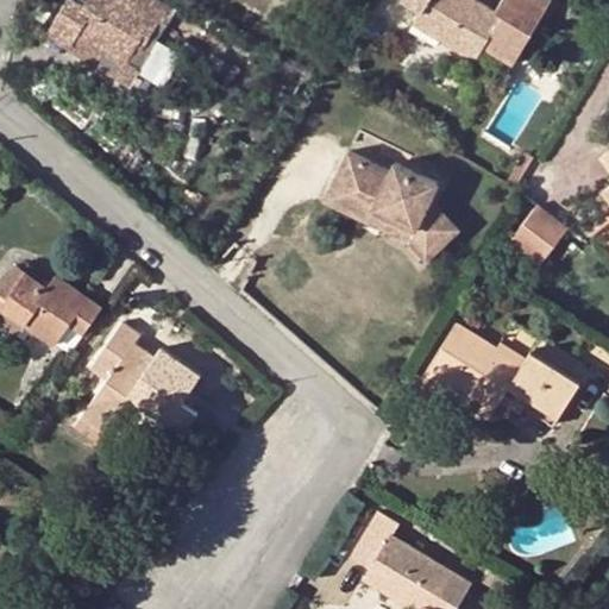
[(81,32),(102,45),(126,60),(129,56),(145,32),(151,35),(159,22),(163,25),(171,12),(152,0),(124,0),(90,0),(86,8),(71,0),(70,0),(51,30),(74,43),(81,32)]
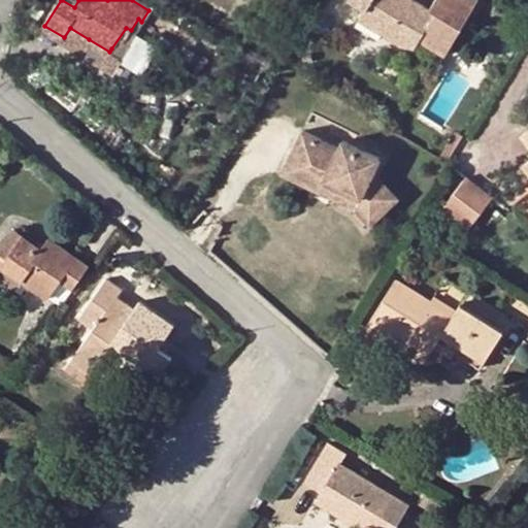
[(433,0),(428,10),(409,0),(350,0),(365,9),(359,22),(411,53),(419,39),(446,55),(477,0),(433,0)]
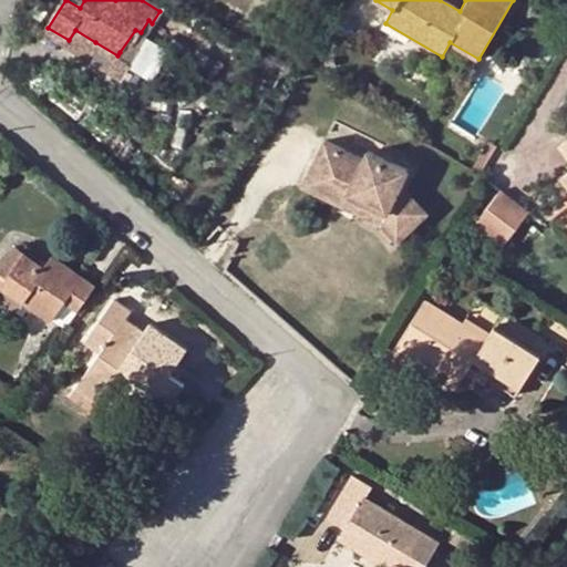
[(75,30),(69,40),(68,43),(120,76),(131,59),(120,52),(117,55),(95,42),(75,30)]
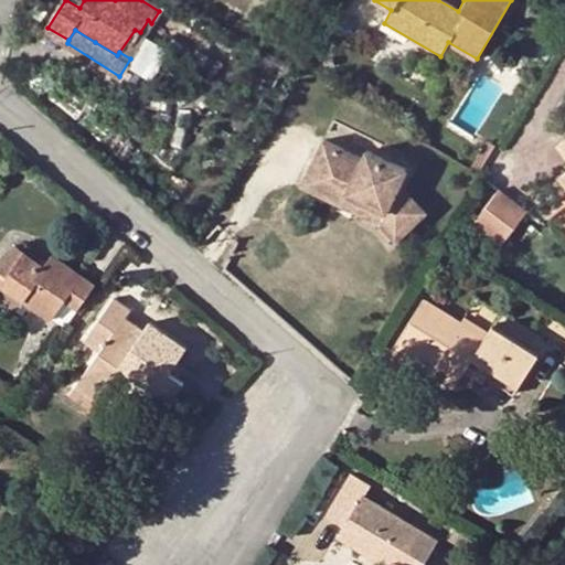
[(545,48),(554,53),(563,40),(554,34),(545,48)]
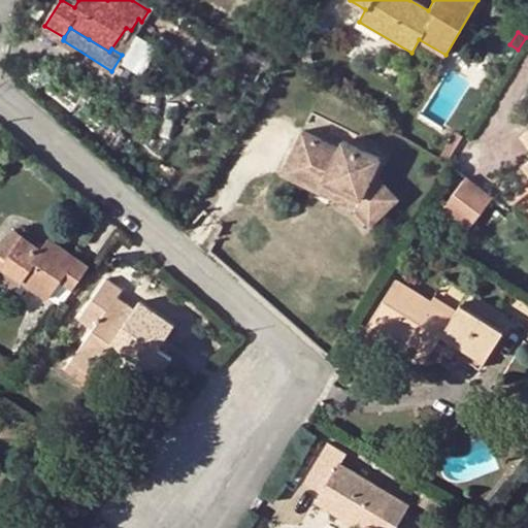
[(304,133),(289,175),(359,200),(372,163),(378,147),(347,136),(342,146),(304,133)]
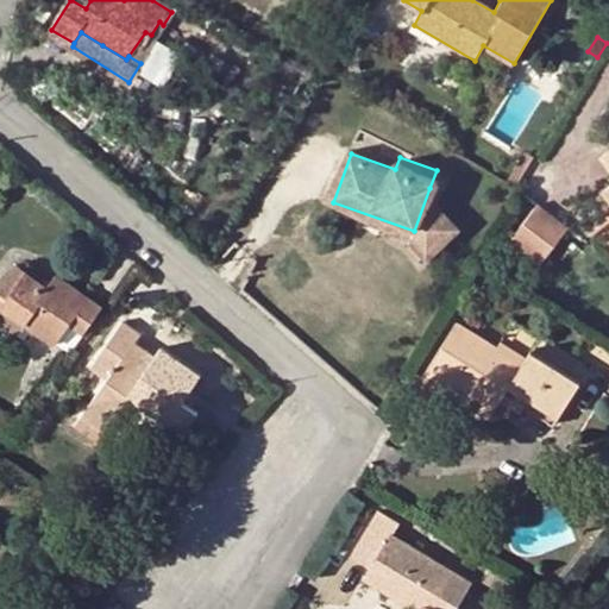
[(521,157),(509,177),(519,182),(529,163),(521,157)]
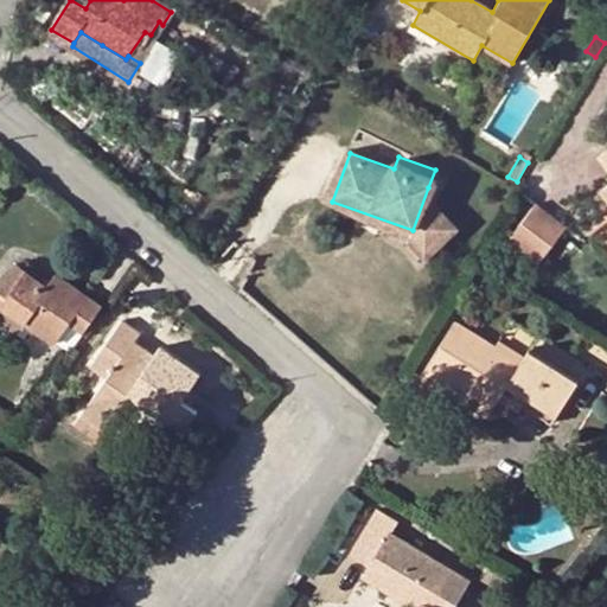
[(413,230),(332,202),(330,211),(411,241),(427,257),(462,224),(428,187),(413,230)]
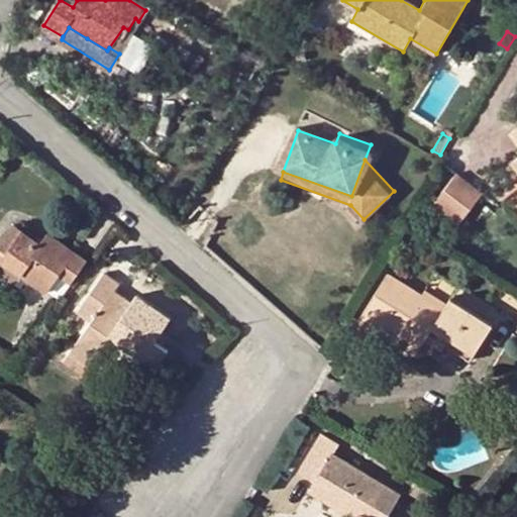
[(457,174),(432,207),(456,226),(482,193),(457,174)]
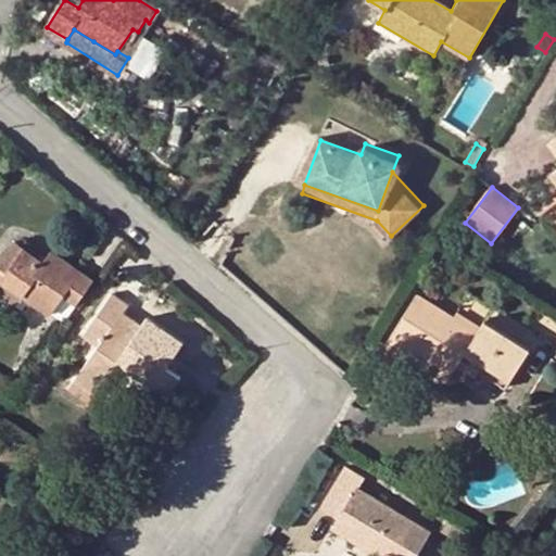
[(53,311),(65,319),(93,280),(52,252),(43,264),(15,243),(0,262),(0,266),(8,272),(2,281),(51,315),(53,311)]
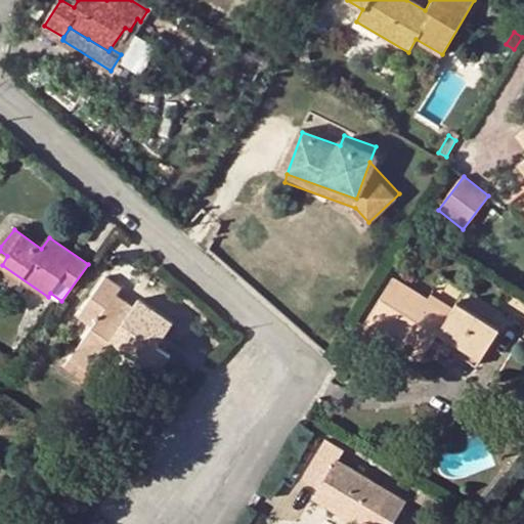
[(114,300),(118,295),(122,289),(105,277),(79,316),(92,326),(74,352),(93,365),(112,340),(144,362),(171,323),(138,301),(134,307),(130,312),(114,300)]
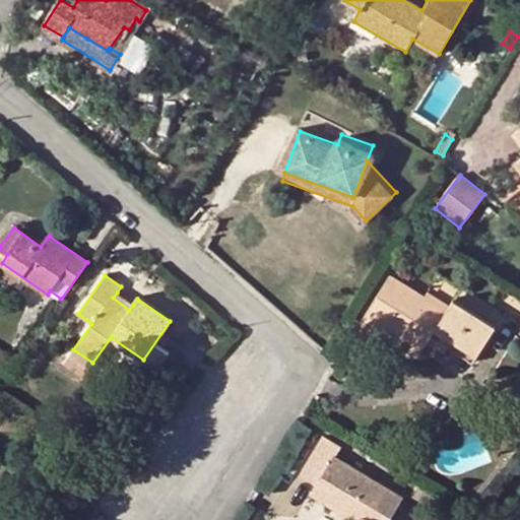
[(391,282),(383,295),(370,317),(400,337),(421,350),(427,342),(430,337),(447,347),(471,364),(495,327),(453,300),(445,313),(394,279),(391,282)]
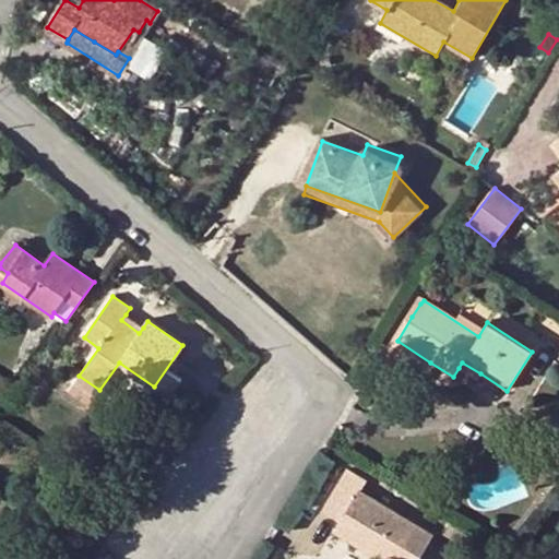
[(407,313),(412,317),(420,304),(415,301),(407,313)]
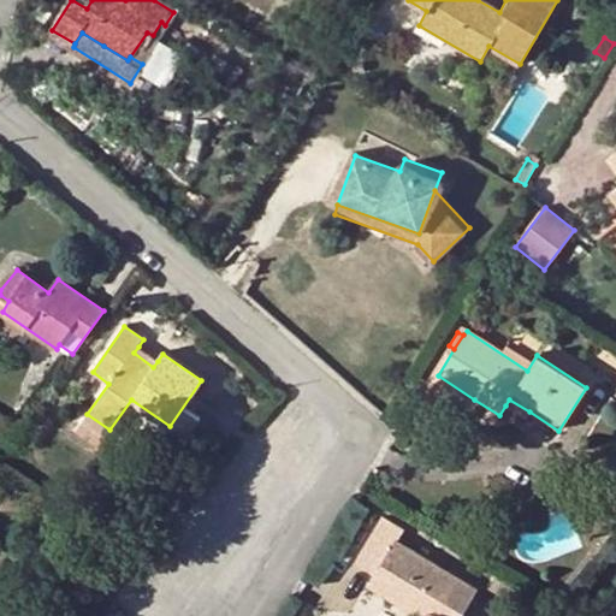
[(158,361),(138,347),(134,353),(153,367),(158,361)]
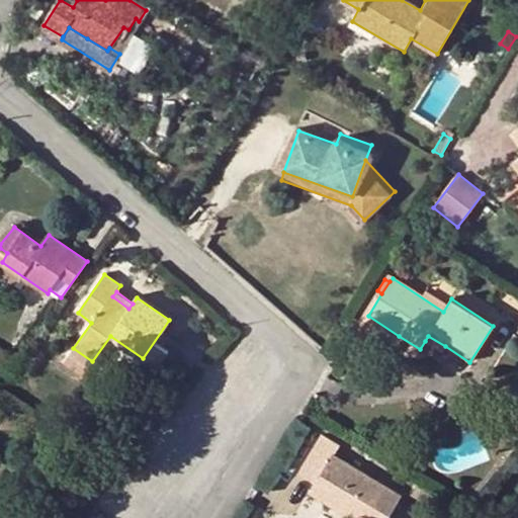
[(420,349),(399,336),(394,343),(415,357),(420,349)]
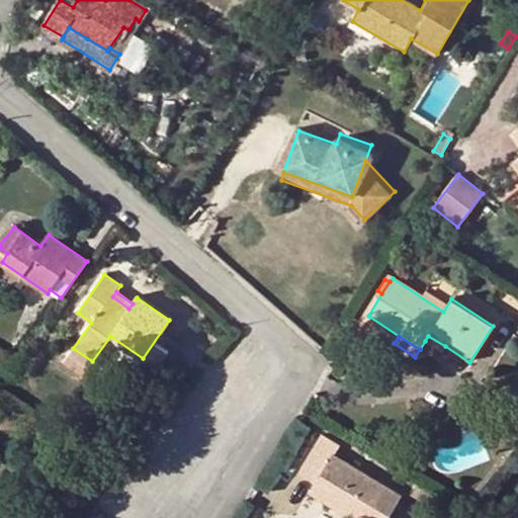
[(428,336),(425,341),(441,352),(445,346),(428,336)]
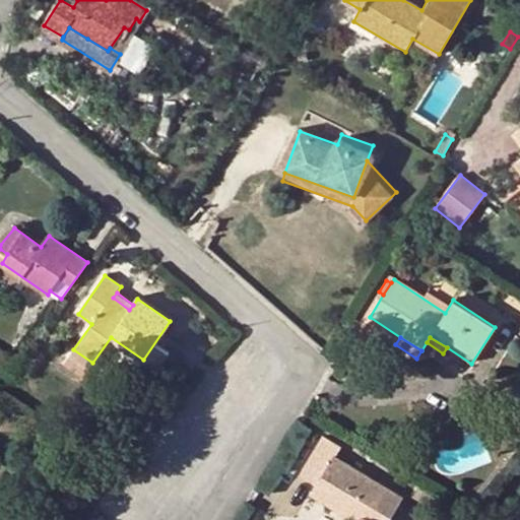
[(92,363),(73,349),(69,355),(86,370),(92,363)]
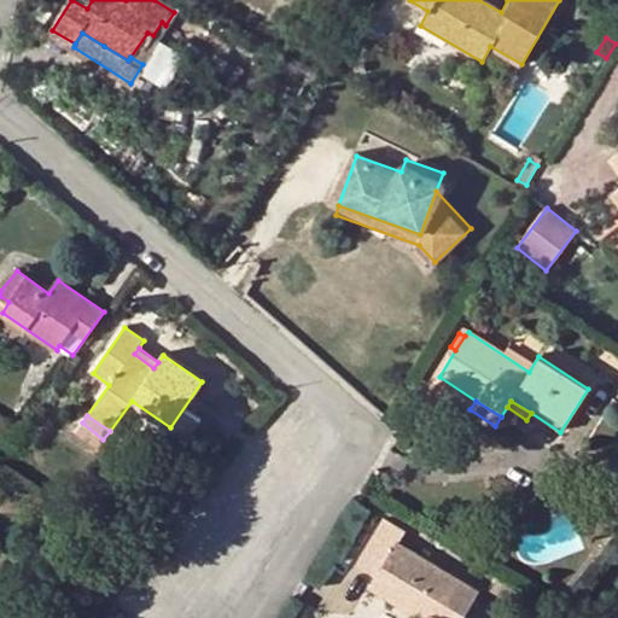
[(167,449),(150,470),(172,483),(188,461),(167,449)]
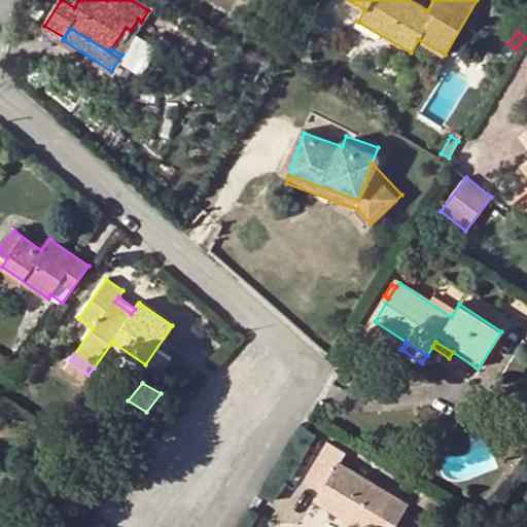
[(322,490),(320,494),(342,507),(337,515),(356,526),(392,526),(407,503),(339,463),(345,454),(327,444),(305,480),(322,490)]
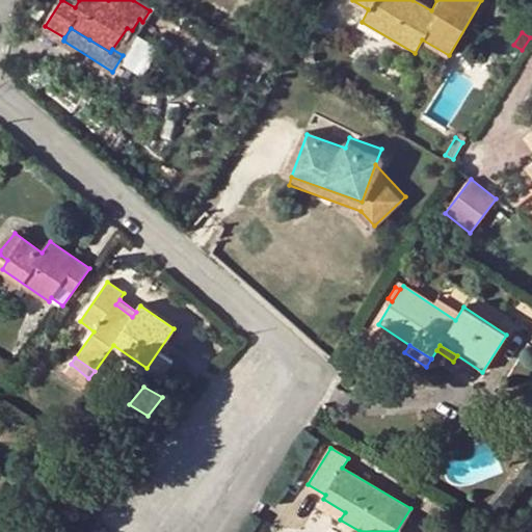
[(345,512),(323,499),(318,507),(340,520),(345,512)]
